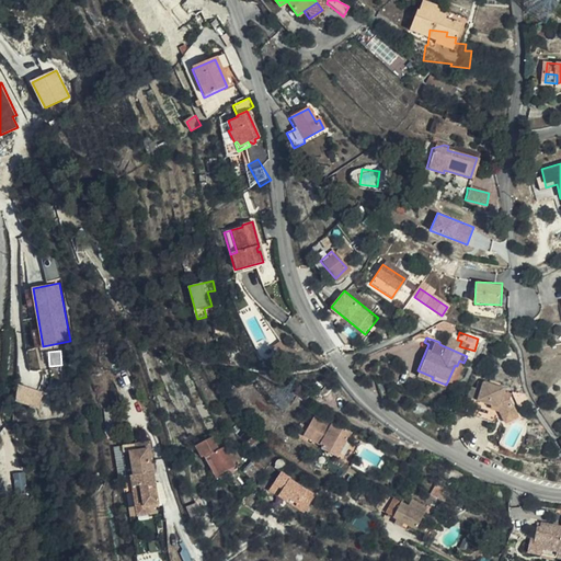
[(433,377),(418,370),(414,380),(430,386),(432,379),(433,377)]
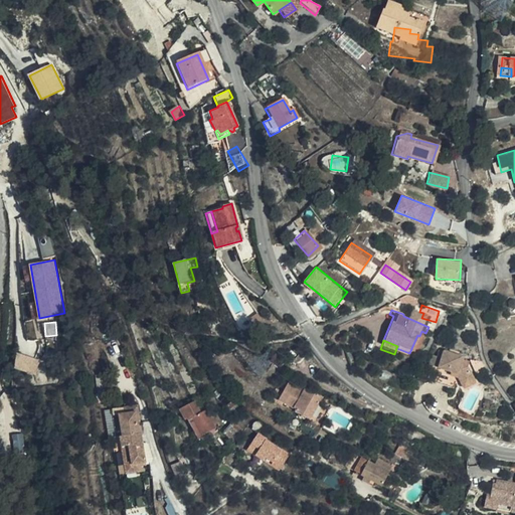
[(298,353),(289,346),(284,351),(294,359),(298,353)]
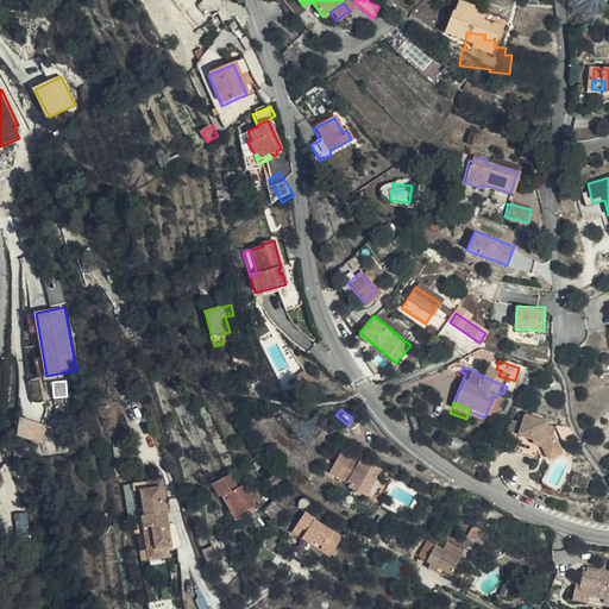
[(554,433),(556,427),(546,425),(546,421),(525,416),(521,435),(541,440),(541,438),(548,439),(550,432),(554,433)]
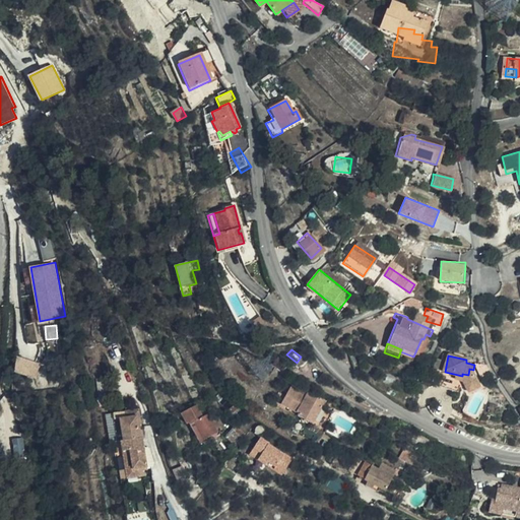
[(43,364),(17,356),(15,371),(36,377),(43,364)]
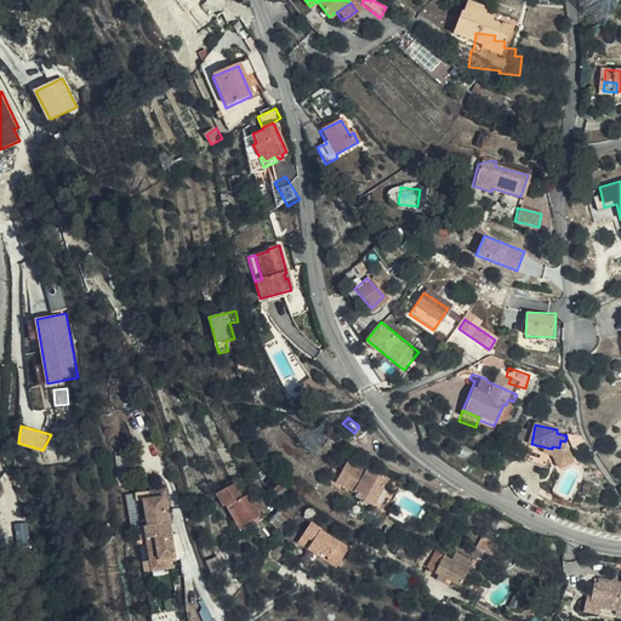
[(519,439),(528,442),(531,431),(522,427),(519,439)]
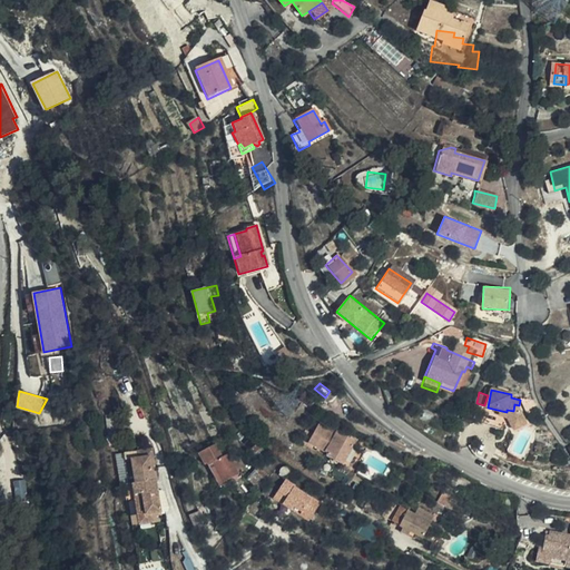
[(328,458),(344,467),(353,471),(357,473),(367,455),(355,449),(361,440),(342,430),(338,434),(322,425),(311,443),(330,454),(328,458)]
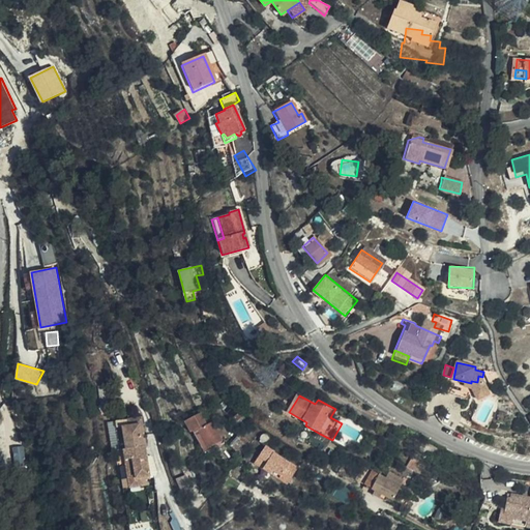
[(223,411),(229,405),(225,401),(218,408),(223,411)]
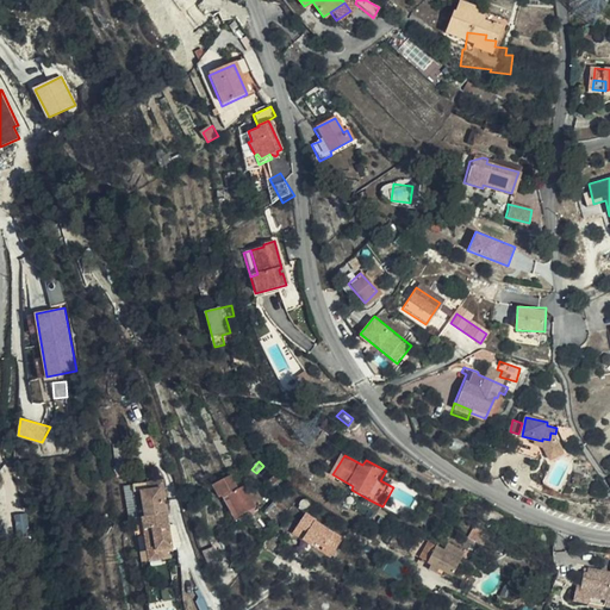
[(143,477),(149,503),(170,498),(172,498),(166,472),(150,474),(143,477)]
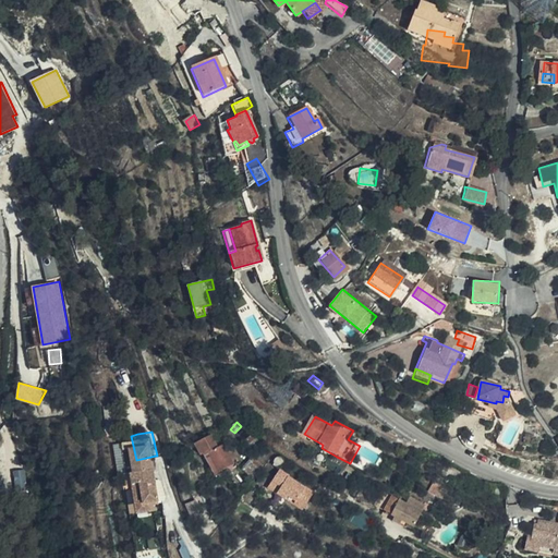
[(262,444),(251,435),(245,441),(256,450),(262,444)]
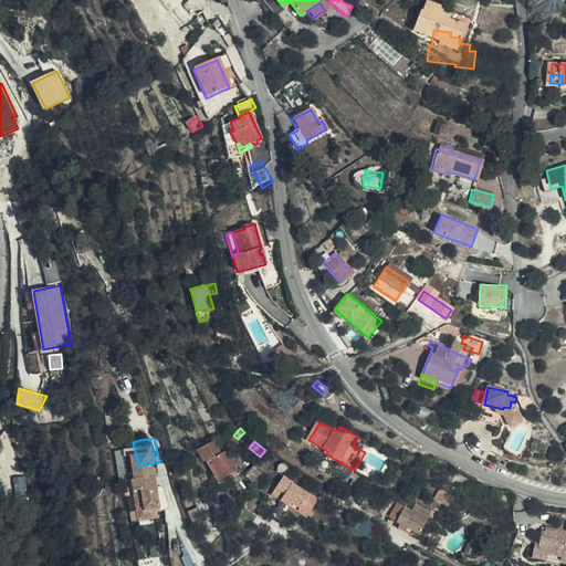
[(205,464),(208,462),(212,459),(221,454),(213,442),(197,451),(205,464)]
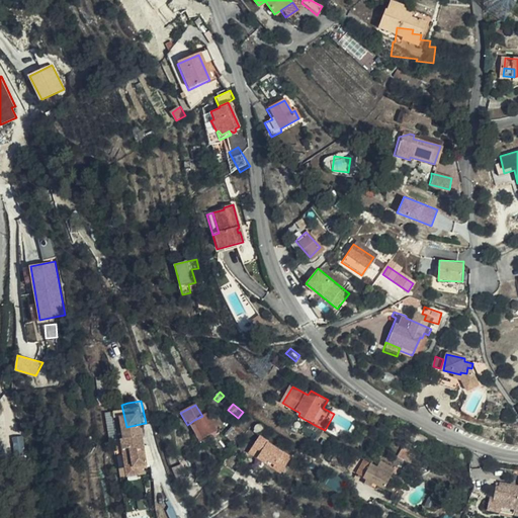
[(211,410),(202,416),(194,420),(205,437),(223,427),(211,410)]
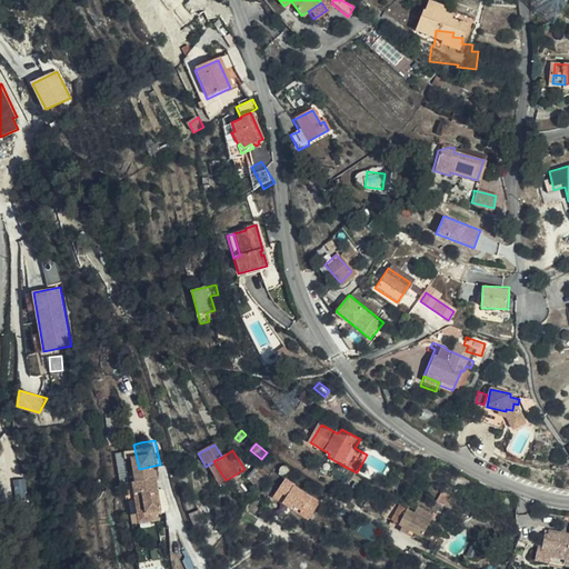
[(213,461),(209,465),(223,486),(229,483),(226,480),(213,461)]
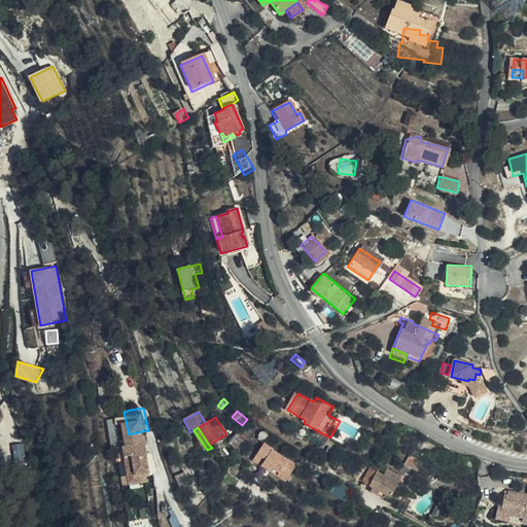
[(238,429),(233,438),(240,442),(242,437),(247,441),(250,436),(238,429)]
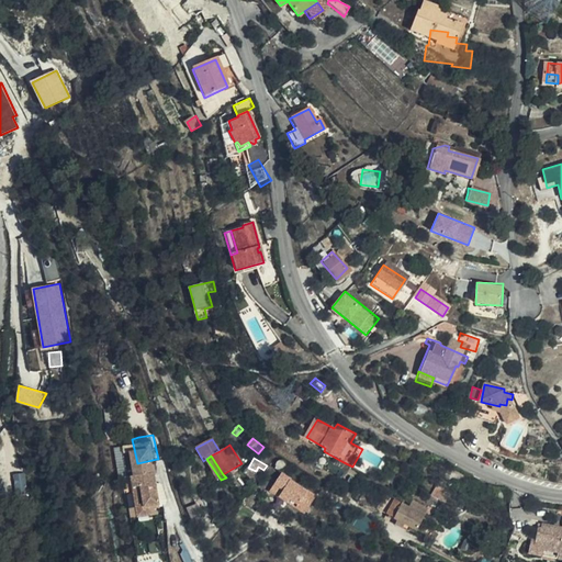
[(157,459),(137,463),(134,463),(142,495),(156,493),(164,491),(157,459)]
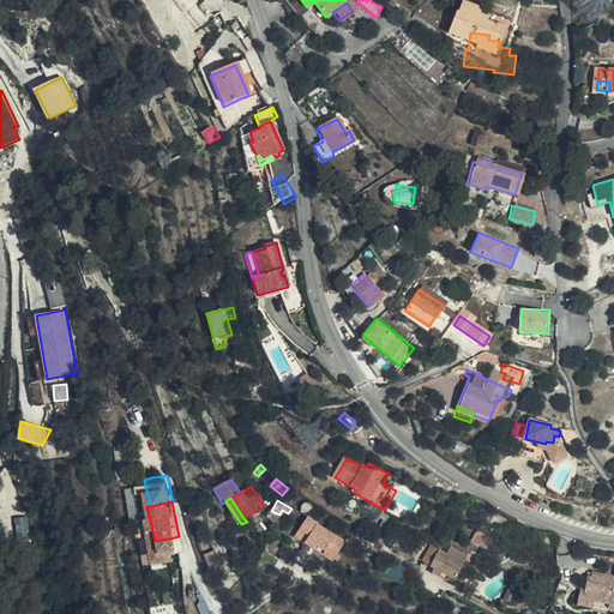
[(380,507),(371,503),(368,507),(378,513),(380,507)]
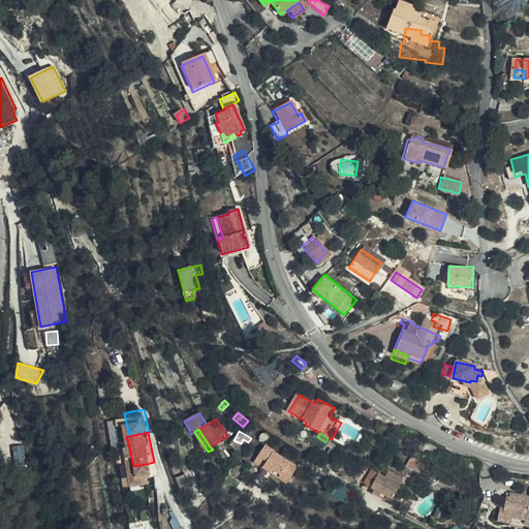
[(133,466),(126,436),(118,438),(128,478),(149,474),(147,464),(133,466)]
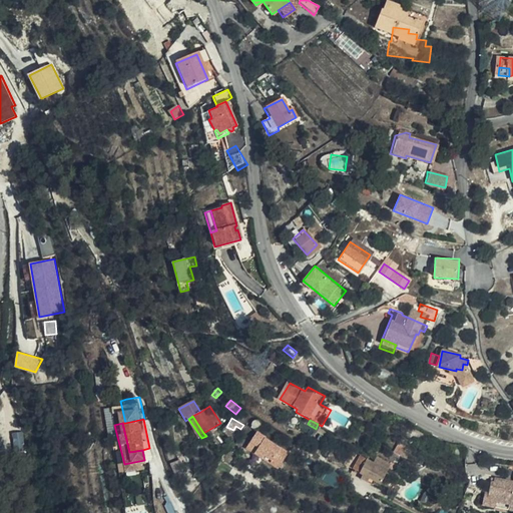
[(233,430),(226,427),(225,430),(236,437),(240,429),(235,426),(233,430)]
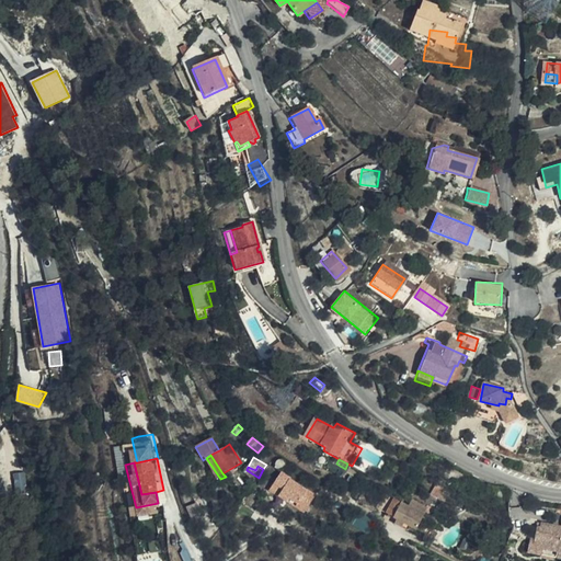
[(279,472),(270,492),(308,511),(317,491),(279,472)]
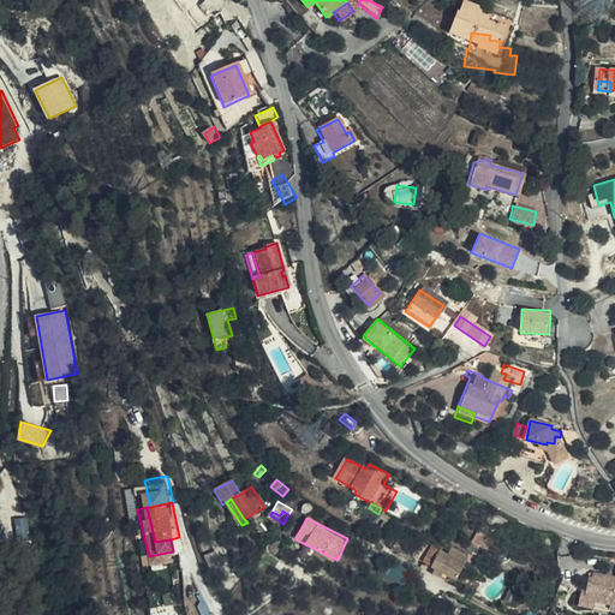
[(483,544),(489,535),(479,530),(475,538),(483,544)]
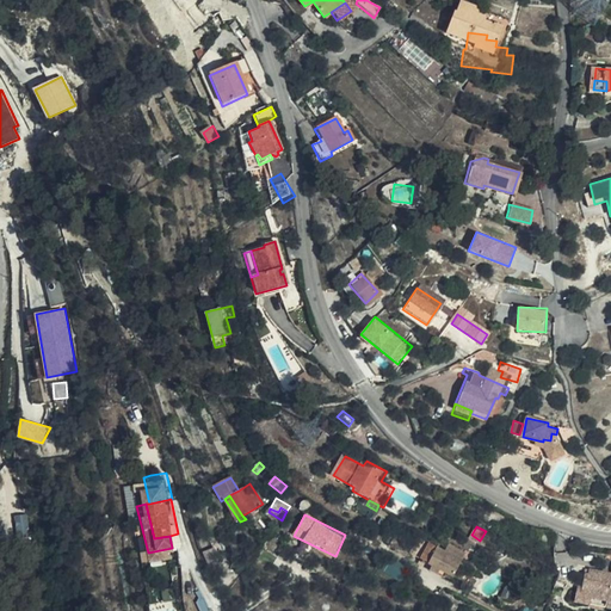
[(551,538),(550,535),(548,532),(543,531),(539,534),(538,537),(538,542),(542,544),(547,544),(550,543),(551,538)]
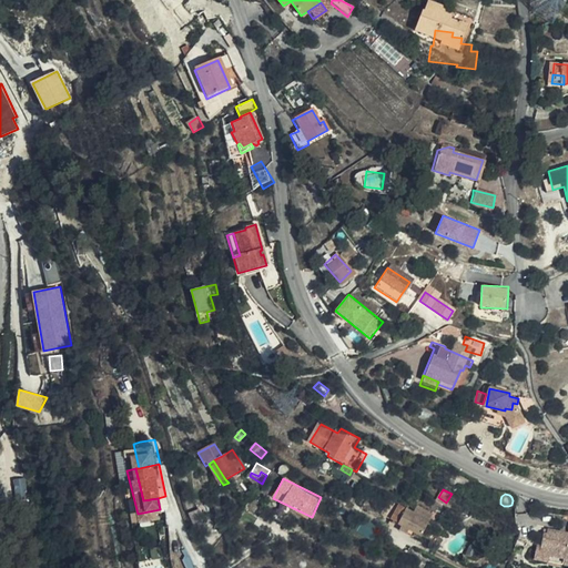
[(428,524),(415,516),(401,506),(392,520),(419,538),(428,524)]
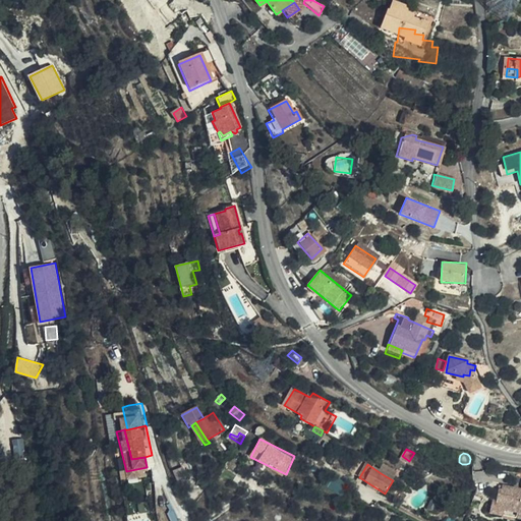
[(183,466),(171,470),(176,485),(189,480),(183,466)]
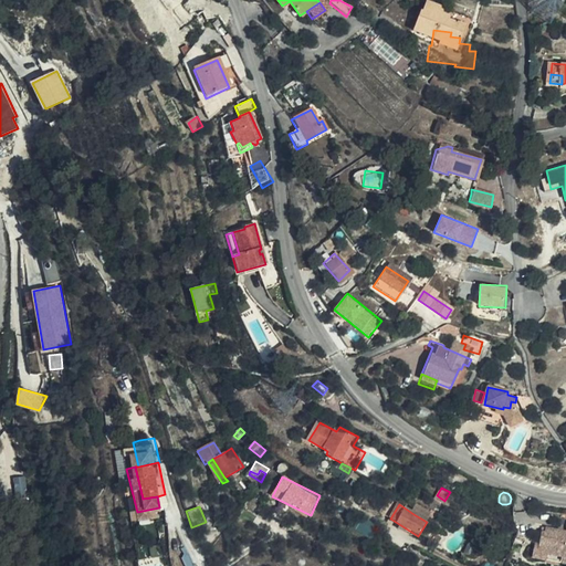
[(465,513),(457,507),(453,513),(463,519),(465,513)]
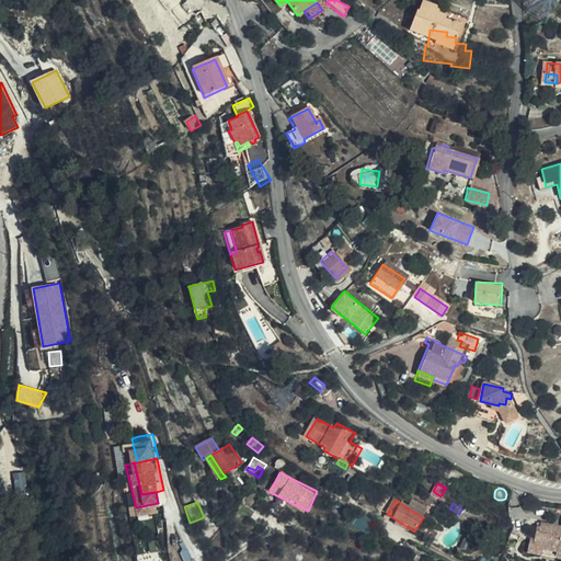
[(412,505),(410,510),(423,517),(414,531),(413,533),(422,537),(434,518),(412,505)]
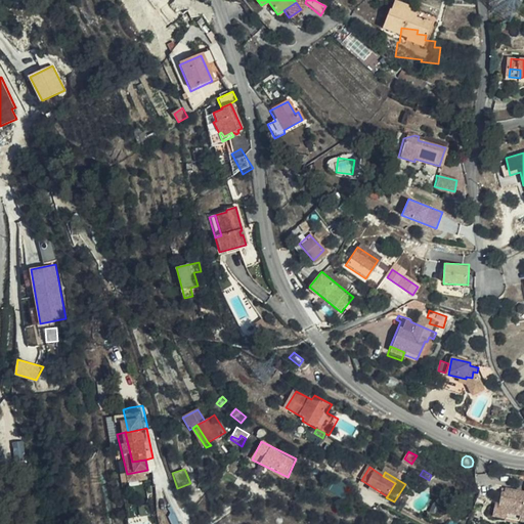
[(523,490),(505,487),(504,492),(500,492),(495,516),(518,520),(519,518),(523,518),(523,490)]
